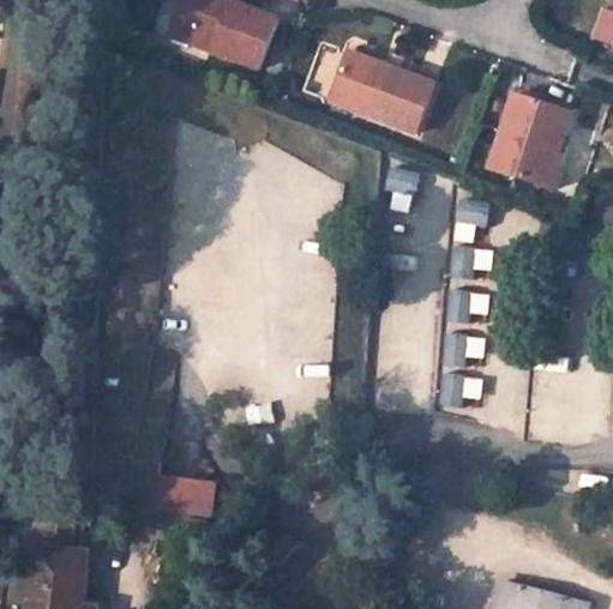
[(209,46),(257,62),(275,11),(244,0),(174,0),(167,20),(212,36),(209,46)]
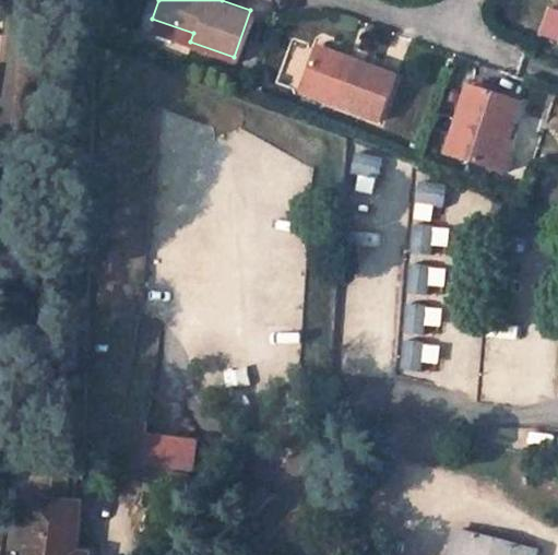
[(537,32),(557,38),(557,36),(557,6),(546,3),(537,32)]
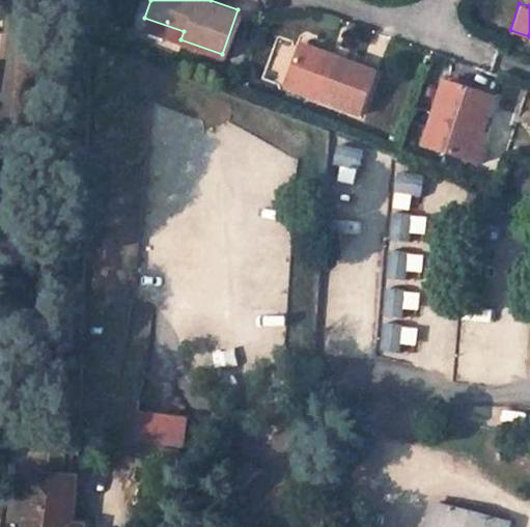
[(184,31),(144,18),(142,25),(180,39),(184,31)]
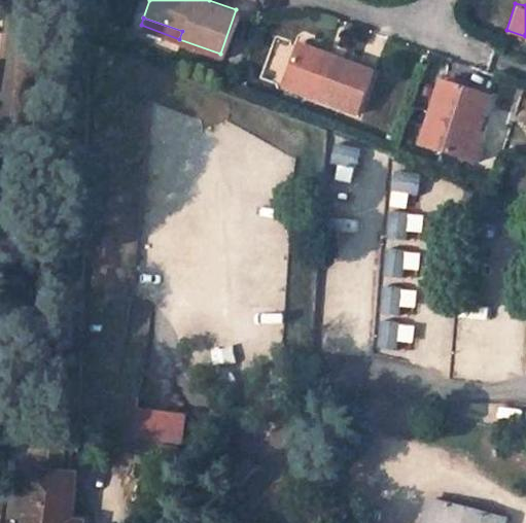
[(291,53),(329,66),(332,59),(294,44),(291,53)]
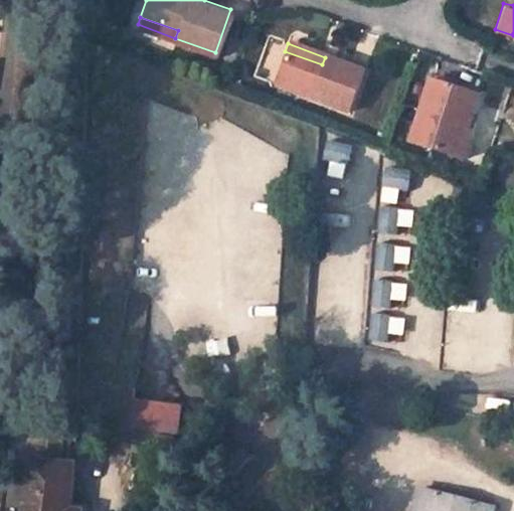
[(273,83),(344,112),(359,70),(325,57),(322,64),(285,51),(273,83)]
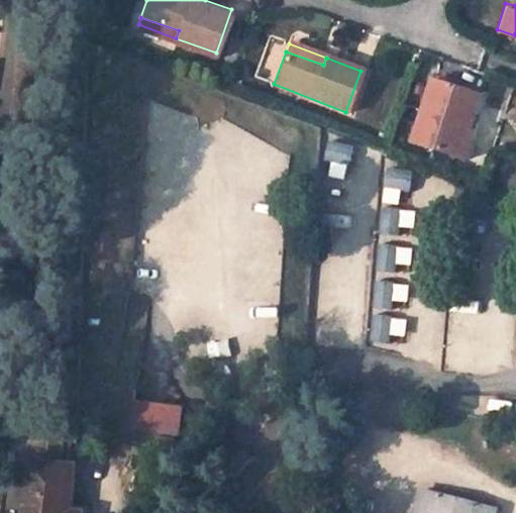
[(477,96),(429,79),(407,140),(448,156),(458,126),(465,128),(477,96)]
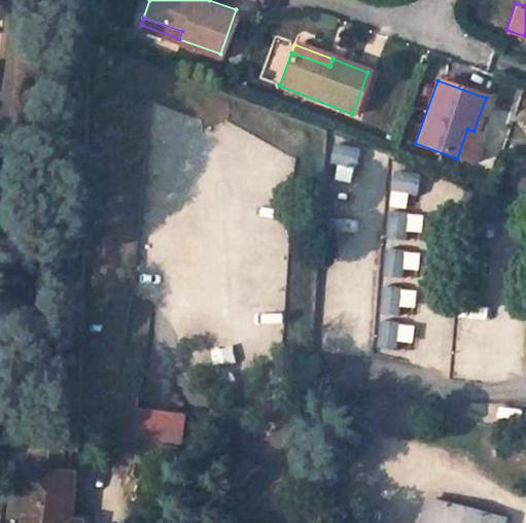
[(132,431),(175,438),(180,438),(184,414),(136,407),(132,431)]
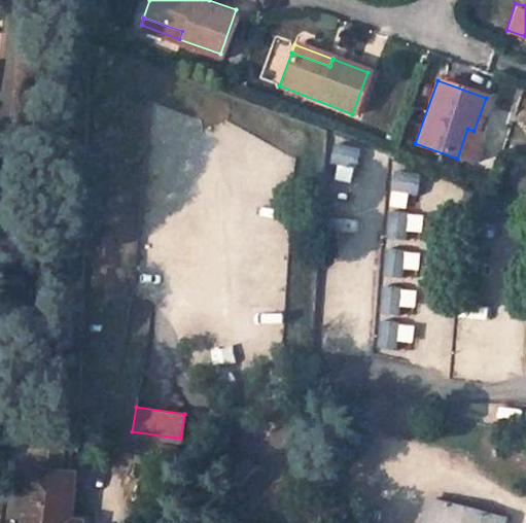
[(76,471),(29,465),(22,522),(82,522),(83,517),(72,516),(76,471)]
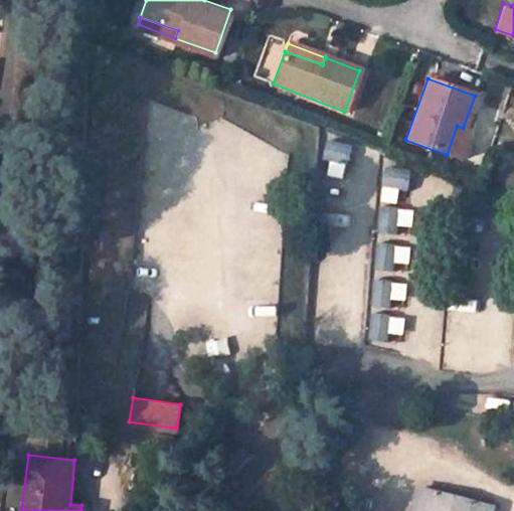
[(421,486),(413,510),(488,510),(490,503),(421,486)]
